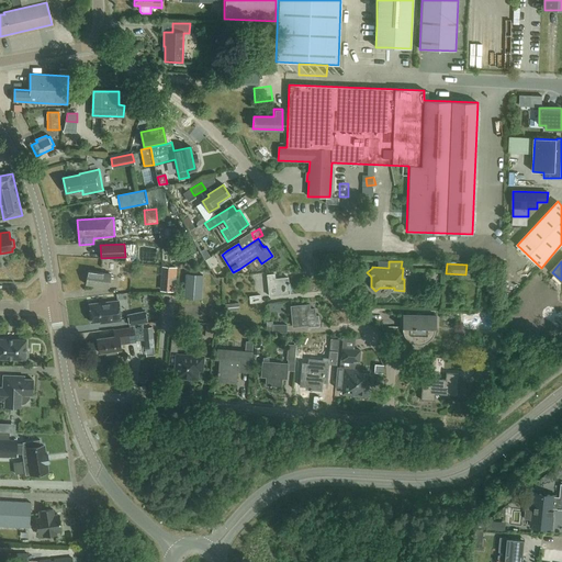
[(172,287),(173,272),(141,269),(139,283),(172,287)]
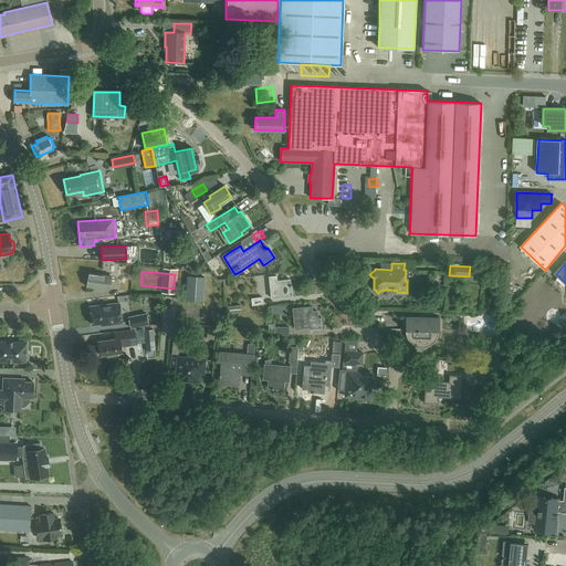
[(88,273),(86,286),(111,290),(112,276),(88,273)]
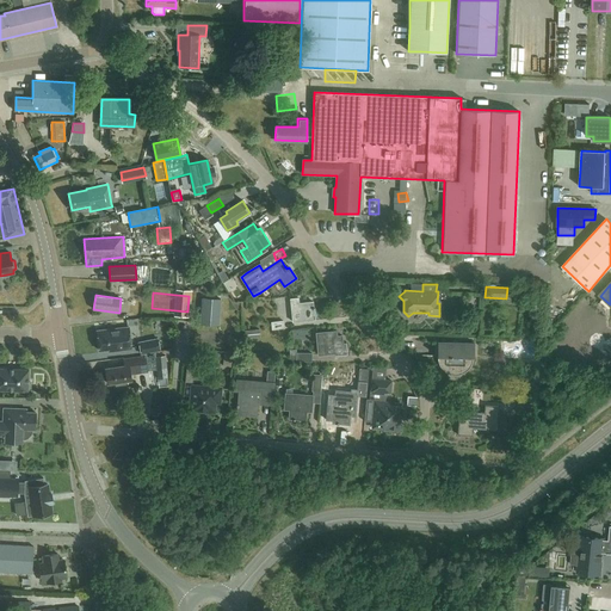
[(220,326),(221,300),(202,297),(199,325),(220,326)]
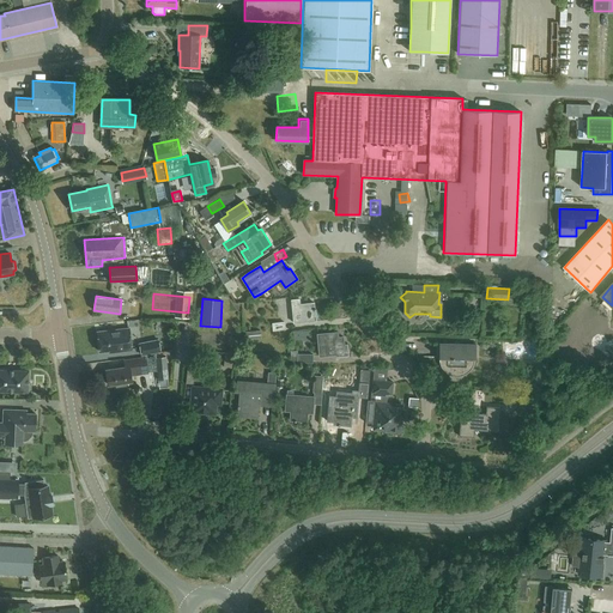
[(299,304),(299,299),(291,301),(293,323),(316,320),(314,303),(299,304)]
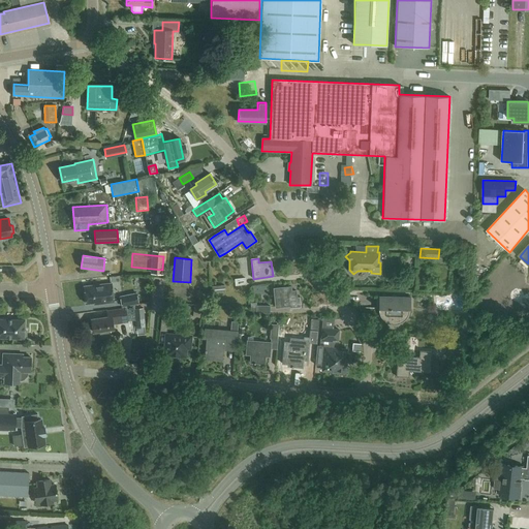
[(112,283),(84,286),(86,304),(94,303),(94,305),(114,303),(112,283)]
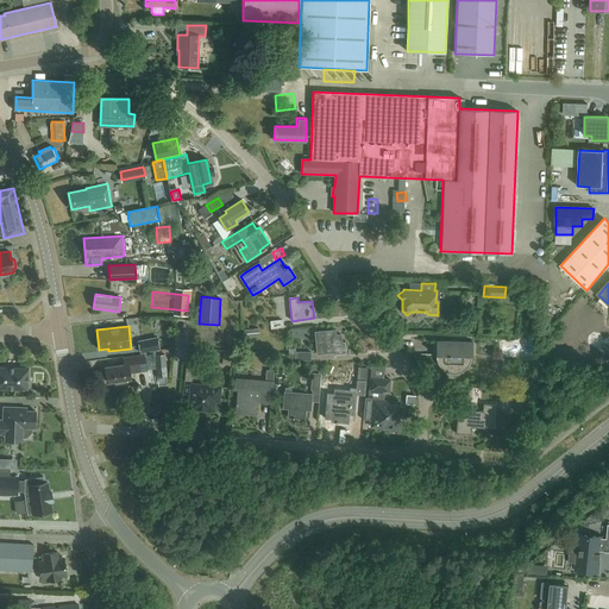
[(245,338),(259,336),(258,328),(244,330),(245,338)]
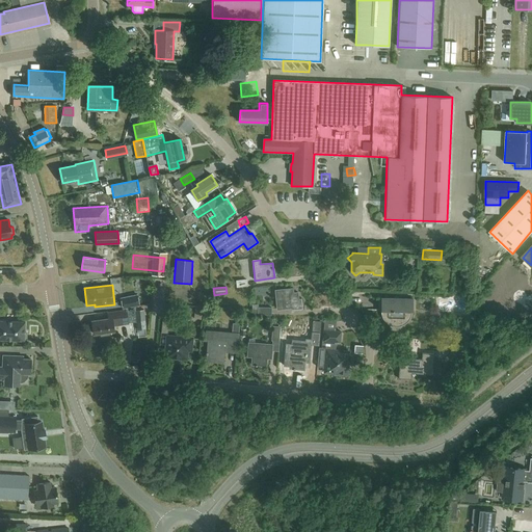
[(291,293),(291,289),(275,290),(277,309),(292,308),(292,310),(302,309),(301,298),(298,298),(298,292),(291,293)]
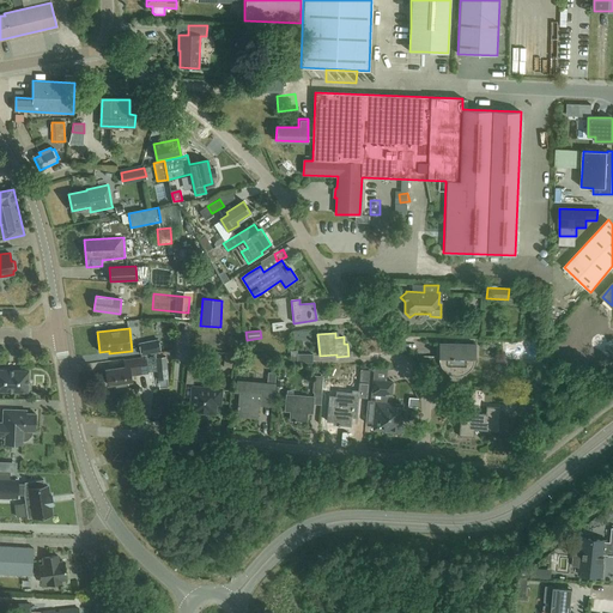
[(139,343),(141,356),(161,352),(158,339),(139,343)]
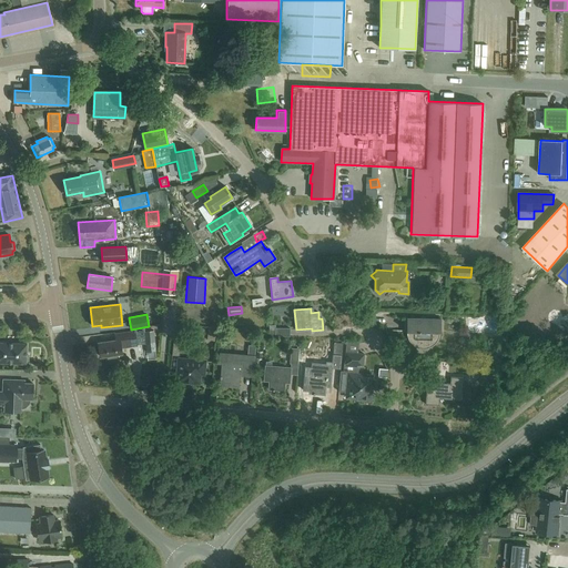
[(439,335),(440,333),(440,320),(407,317),(406,332),(407,332),(407,336),(411,342),(414,345),(418,347),(424,348),(429,347),(434,344),(438,341),(439,335)]
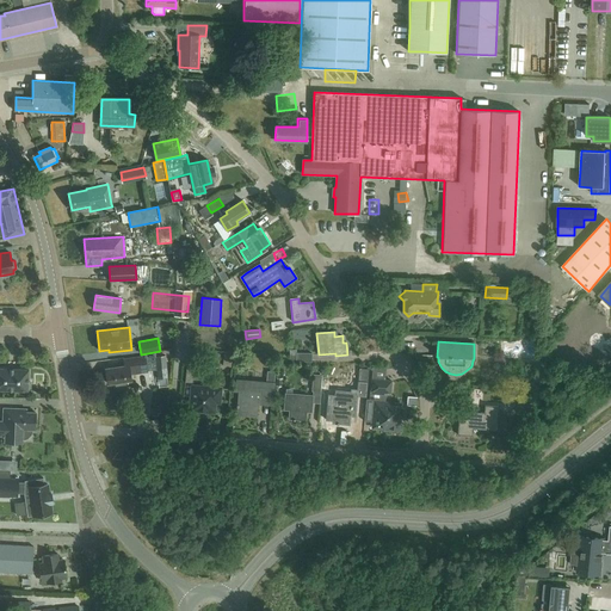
[(195,360),(201,362),(202,350),(189,350),(187,360),(195,360)]
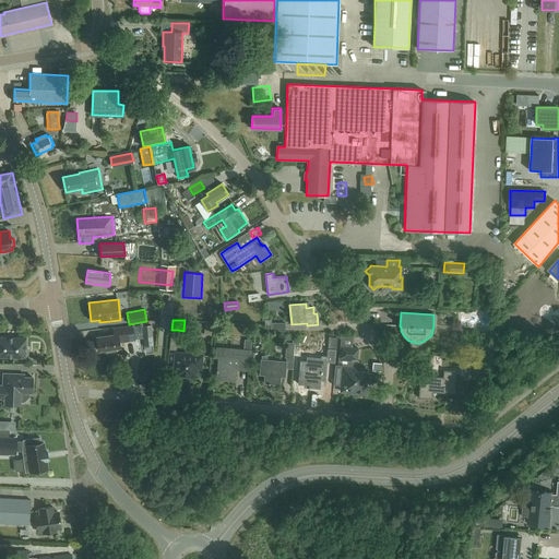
[(271,322),(271,331),(285,331),(285,323),(272,322),(271,322)]
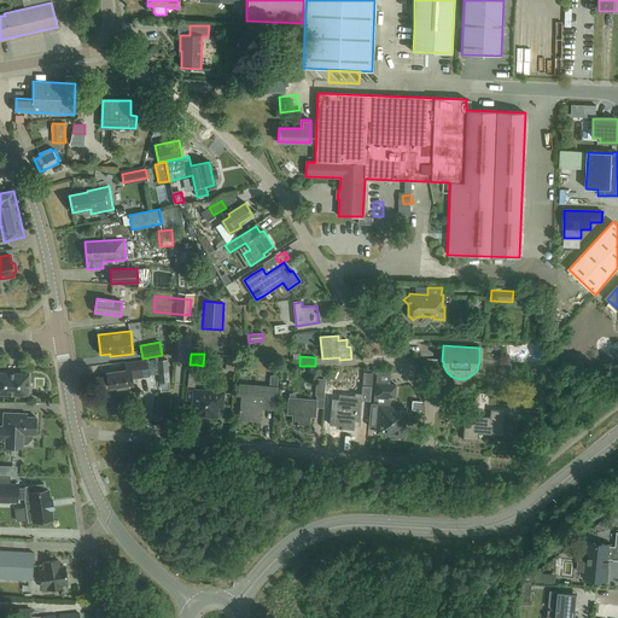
[(168,359),(157,360),(158,374),(169,373),(168,359)]
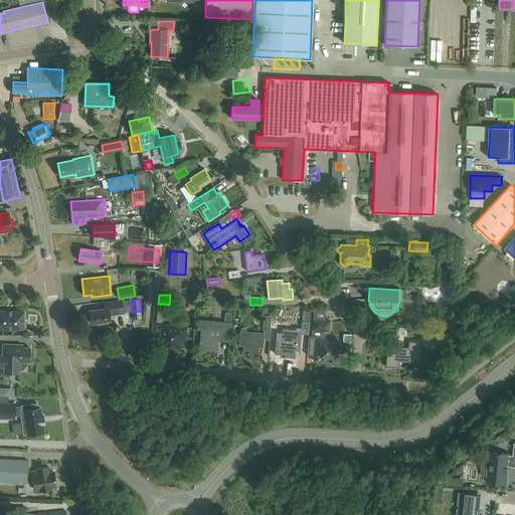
[(111,320),(110,316),(125,313),(123,300),(105,303),(105,308),(89,311),(91,323),(98,322),(99,325),(106,324),(106,321),(111,320)]
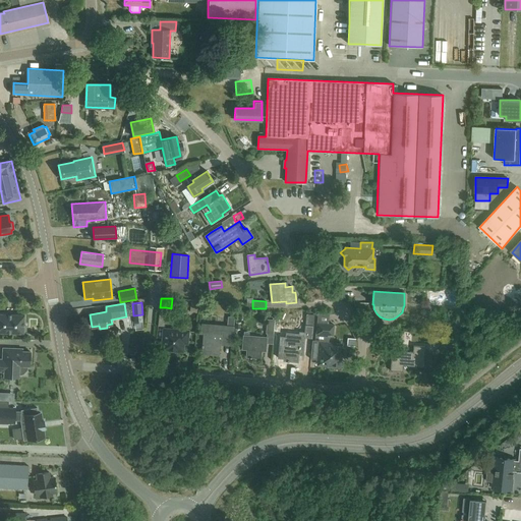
[(166,307),(160,307),(158,326),(165,326),(166,307)]
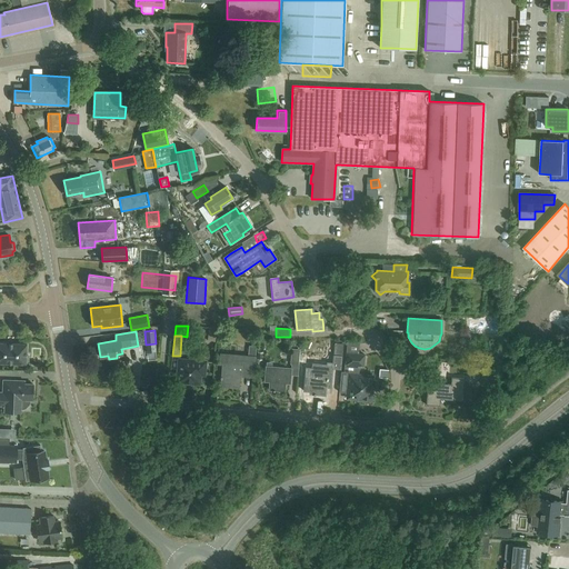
[(342,356),(345,356),(346,341),(330,340),(329,351),(331,351),(330,353),(333,353),(333,355),(332,368),(341,369),(341,366),(342,356)]
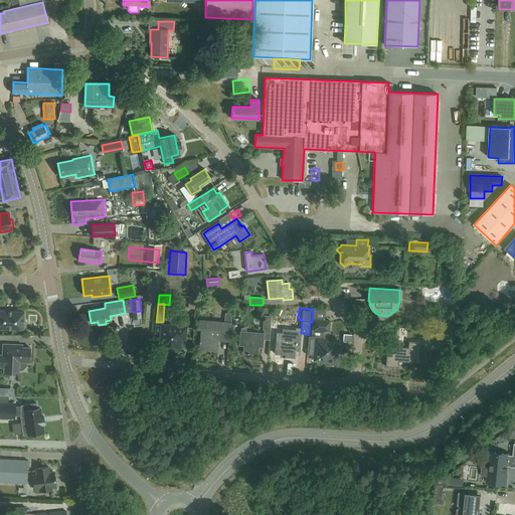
[(0,328),(23,330),(23,328),(25,328),(26,322),(24,322),(24,311),(0,310),(0,328)]
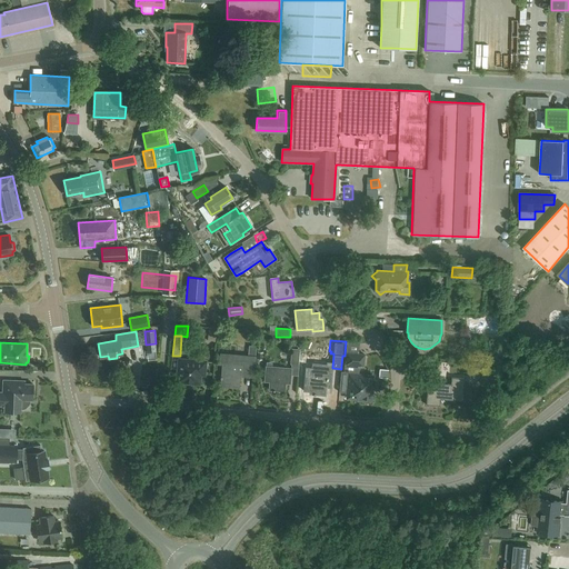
[(249,356),(221,353),(220,363),(223,363),(221,386),(239,387),(240,376),(255,377),(256,358),(257,347),(250,346),(249,356)]
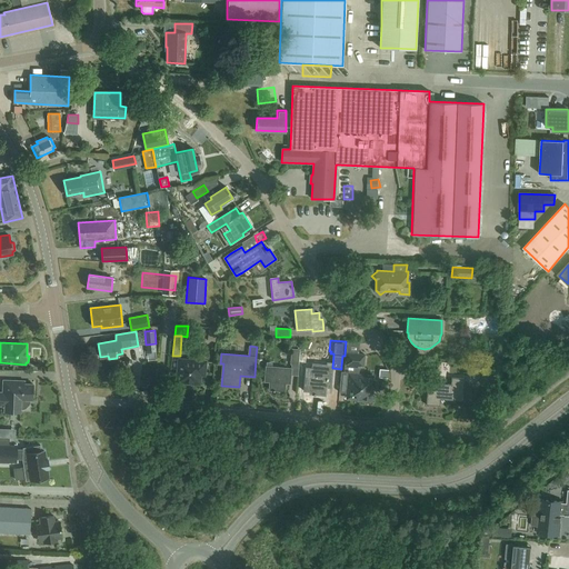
[(299,365),(300,349),(291,348),(290,365),(299,365)]
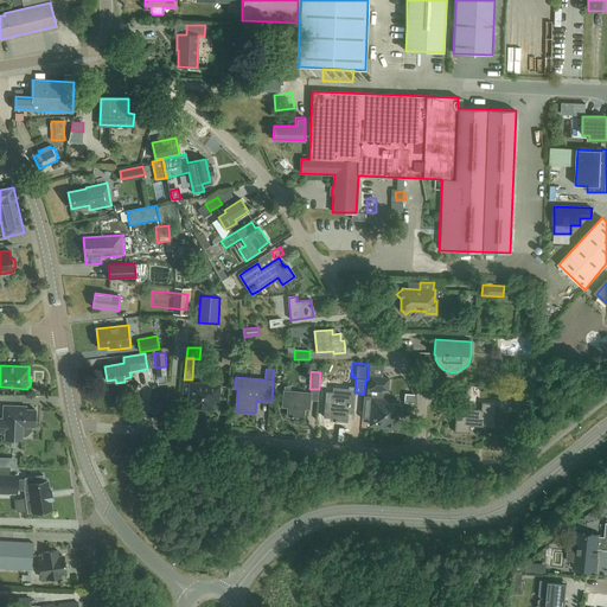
[(370,421),(369,425),(396,427),(397,415),(402,416),(403,407),(400,406),(400,401),(382,400),(383,390),(388,390),(389,378),(370,376),(369,388),(368,388),(366,396),(364,396),(362,419),(369,419),(369,421),(370,421)]
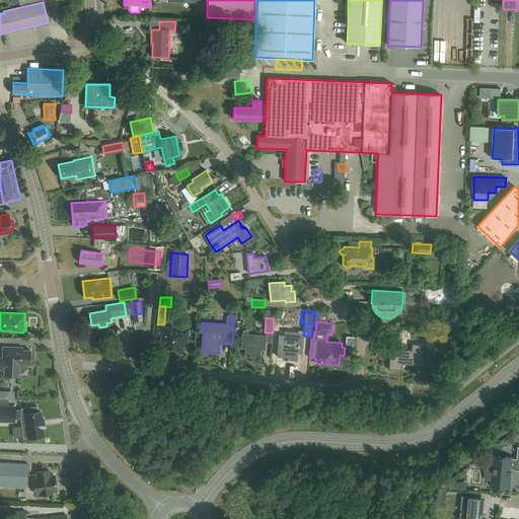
[(188,329),(163,327),(161,349),(182,350),(183,339),(188,339),(188,329)]
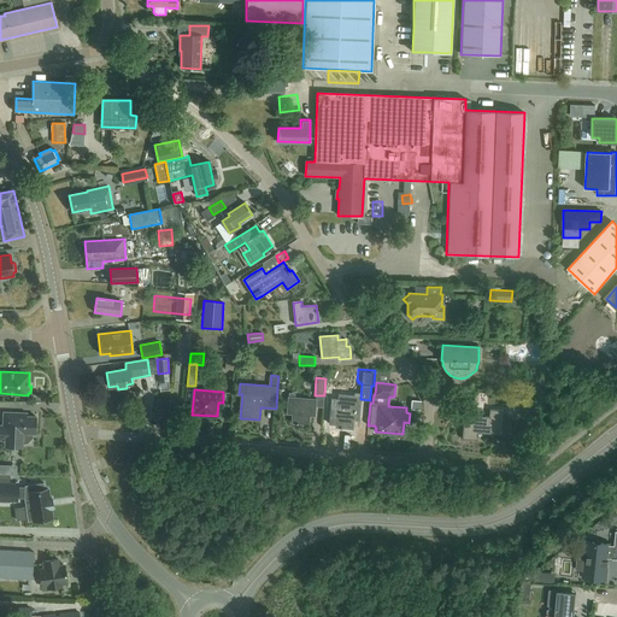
[(287,413),(293,413),(293,423),(309,424),(310,410),(316,410),(317,399),(295,398),(295,393),(289,393),(288,397),(287,413)]
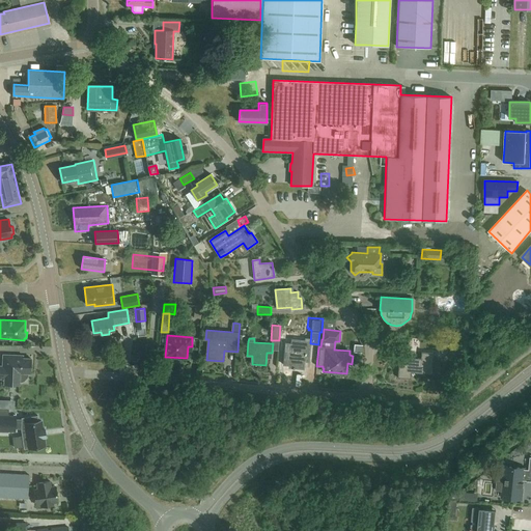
[(310,357),(310,347),(290,345),(289,367),(304,368),(305,356),(310,357)]
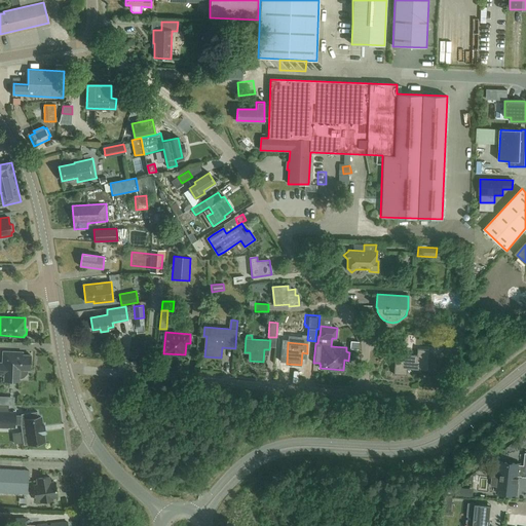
[(417,349),(417,355),(399,353),(398,363),(395,363),(393,374),(407,375),(407,369),(427,370),(429,350),(417,349)]
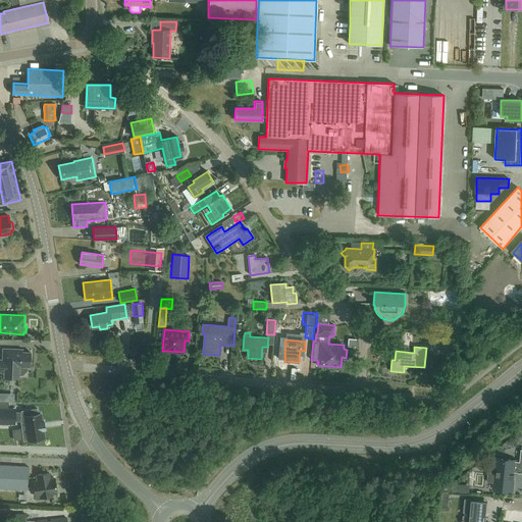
[(30,367),(31,353),(17,352),(18,350),(6,349),(5,360),(0,360),(0,372),(4,372),(4,374),(12,375),(12,374),(19,375),(21,374),(23,374),(27,371),(27,369),(28,367),(30,367)]
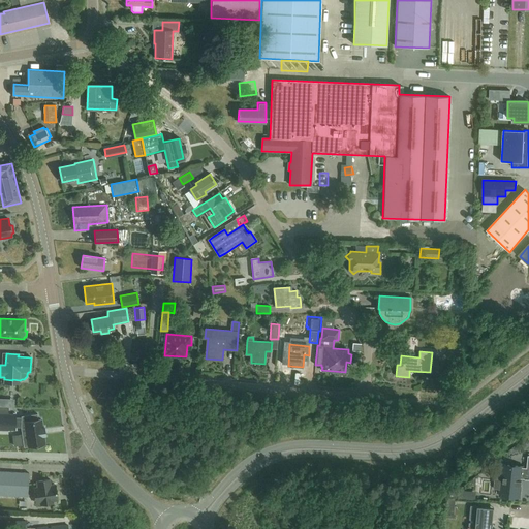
[(16,414),(0,413),(0,429),(7,430),(7,429),(16,429),(16,419),(16,414)]
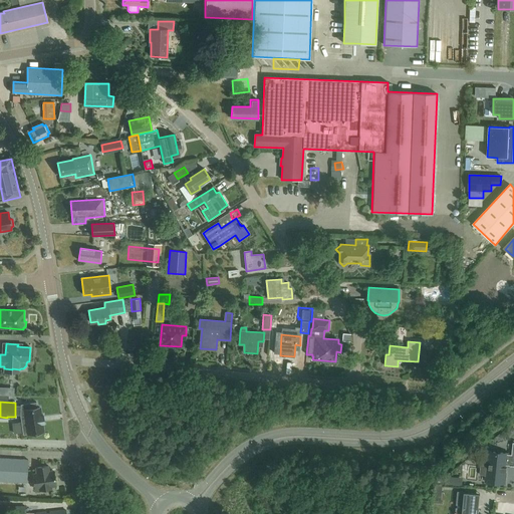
[(43,430),(40,409),(37,409),(36,404),(21,407),(21,408),(15,408),(15,417),(20,417),(21,425),(19,425),(21,434),(23,434),(23,436),(43,434),(43,430)]
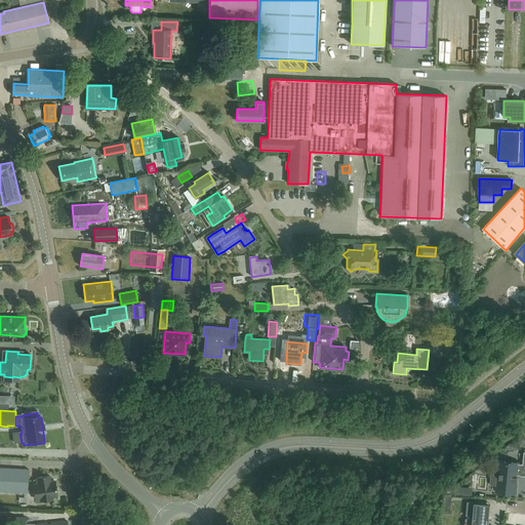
[(491,476),(490,485),(496,486),(496,492),(503,492),(503,493),(509,493),(516,493),(517,482),(518,477),(517,477),(517,475),(522,476),(524,476),(524,451),(523,465),(518,463),(512,462),(512,461),(507,461),(499,461),(498,467),(497,477),(491,476)]
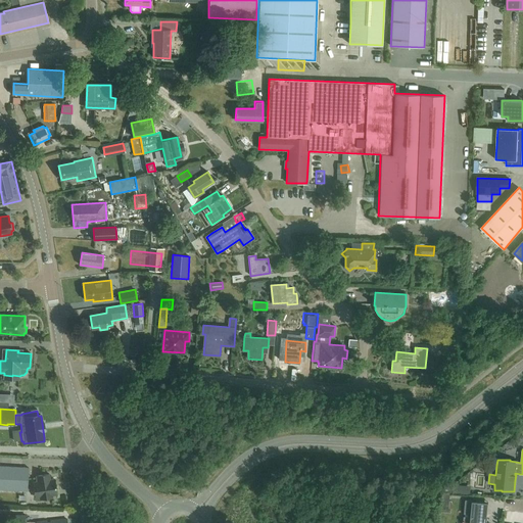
[(0,489),(28,491),(29,468),(0,466),(0,489)]
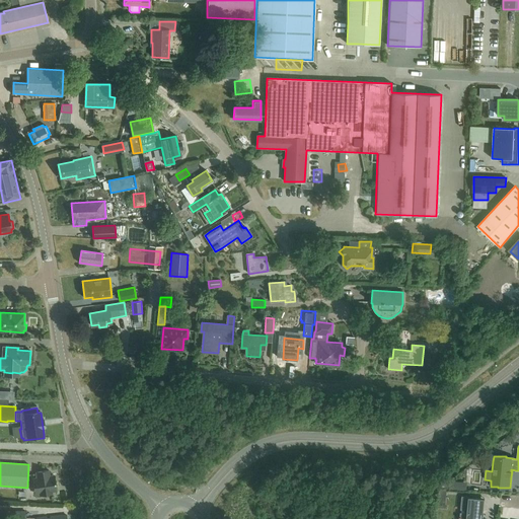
[(50,476),(49,470),(36,472),(40,496),(53,494),(52,492),(57,491),(55,475),(50,476)]
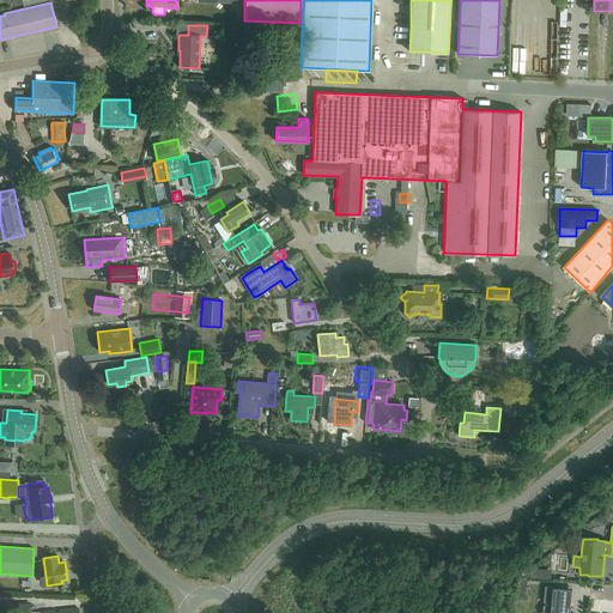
[(542,611),(541,612),(570,612),(571,602),(572,588),(559,587),(546,586),(544,602),(545,602),(545,605),(544,605),(544,611),(542,611)]
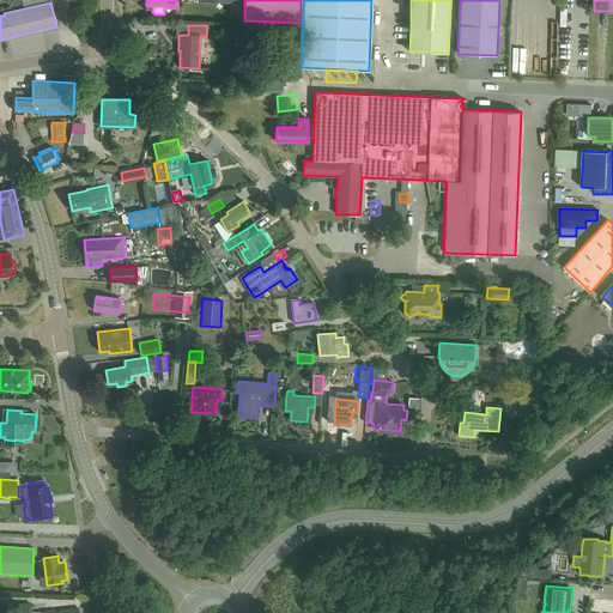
[(0,602),(0,612),(30,612),(31,604),(0,602)]
